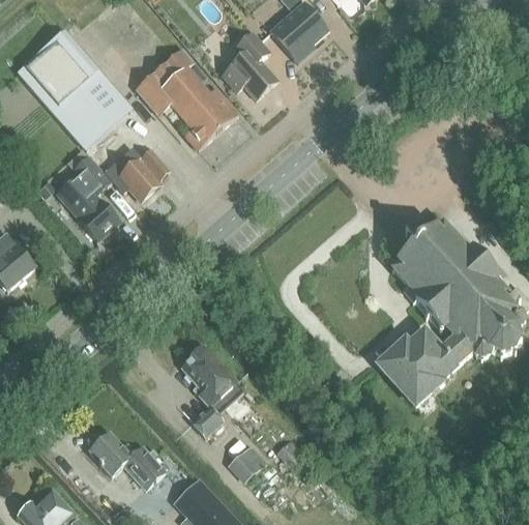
[(270,32),(297,63),(314,49),(312,46),(327,31),(303,3),(301,4),(299,1),(300,0),(278,0),(291,15),(270,32)]
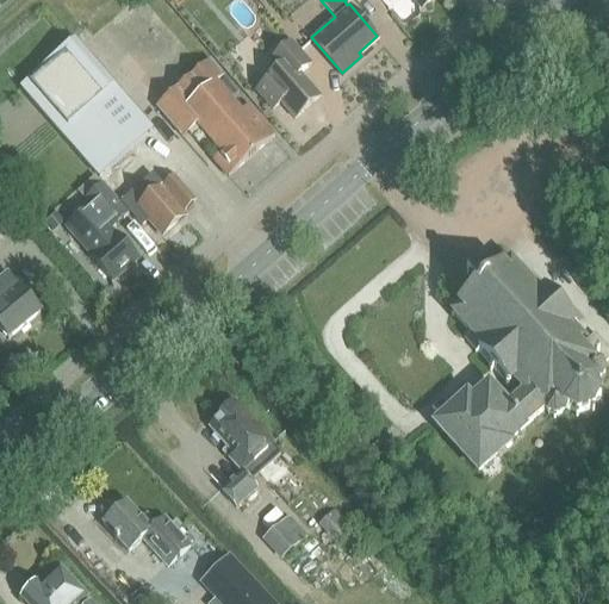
[(38,68),(20,83),(100,174),(100,175),(154,126),(75,35),(38,68)]
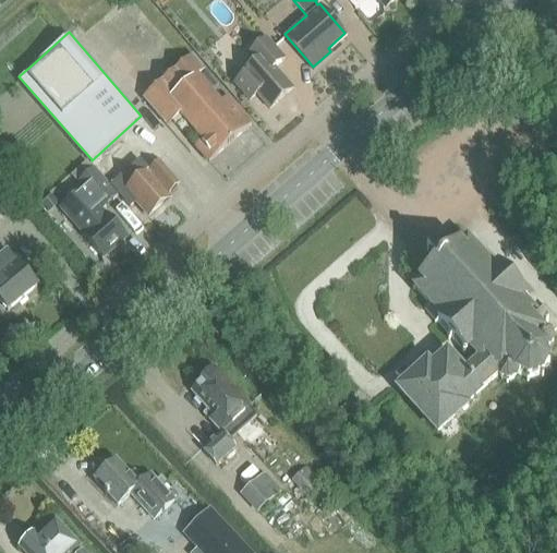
[(241,72),(233,79),(247,96),(255,89),(269,105),(292,85),(274,63),(283,55),(267,35),(247,52),(254,60),(241,72)]
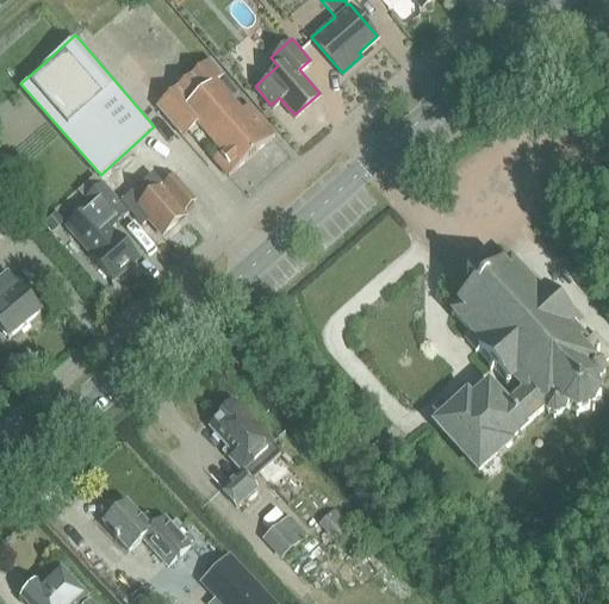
[(182,81),(156,104),(182,134),(197,122),(219,148),(221,150),(213,156),(228,173),(274,132),(259,114),(248,103),(240,110),(215,80),(224,72),(210,56),(196,69),(182,81)]
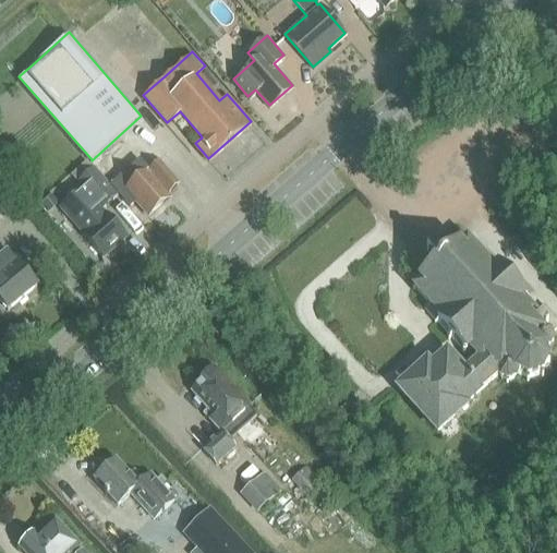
[(207,67),(200,73),(210,85),(218,79),(207,67)]
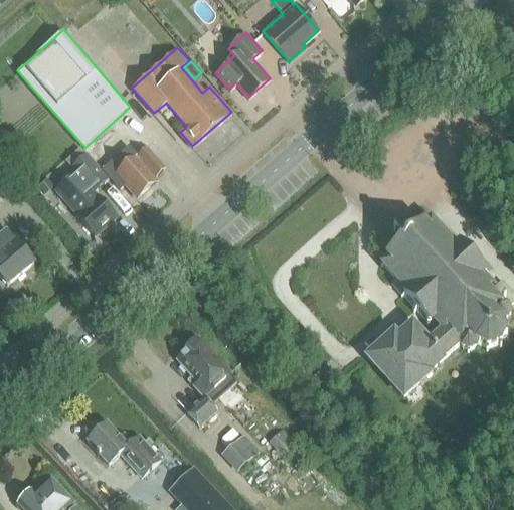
[(74,213),(77,217),(93,234),(116,214),(97,193),(93,190),(108,177),(79,145),(64,159),(71,166),(75,171),(55,189),(75,212),(74,213)]
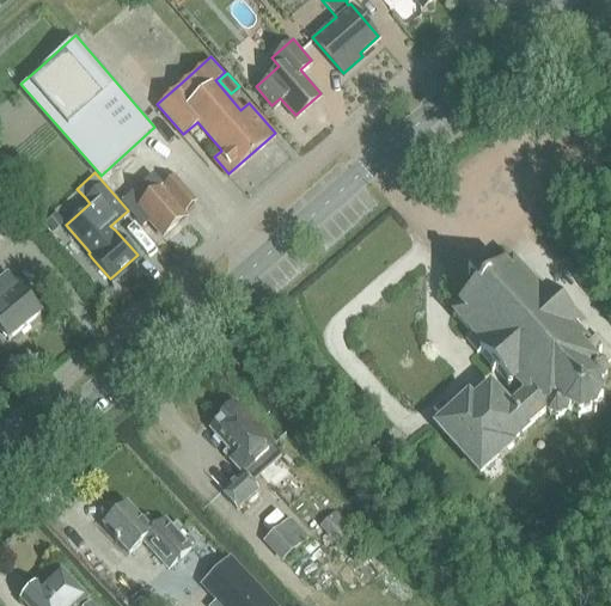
[(196,197),(183,183),(173,172),(151,191),(142,183),(129,195),(136,203),(134,206),(146,219),(148,216),(163,233),(178,218),(177,216),(183,212),(181,210),(184,207),(184,208),(196,197)]
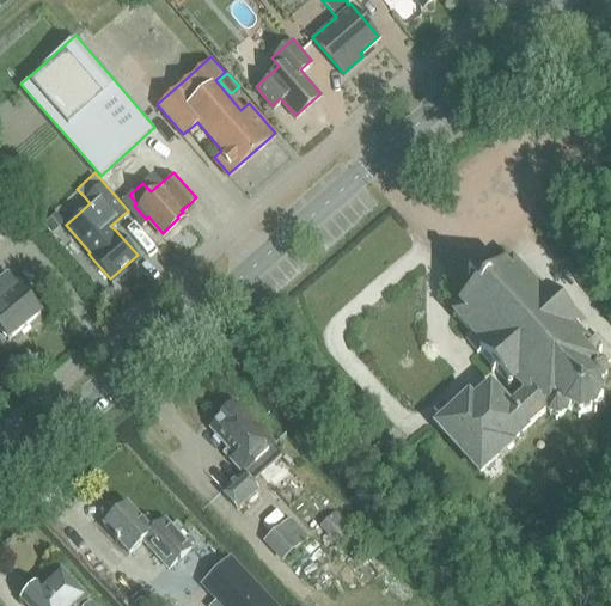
[(56,207),(46,218),(52,225),(62,215),(56,207)]
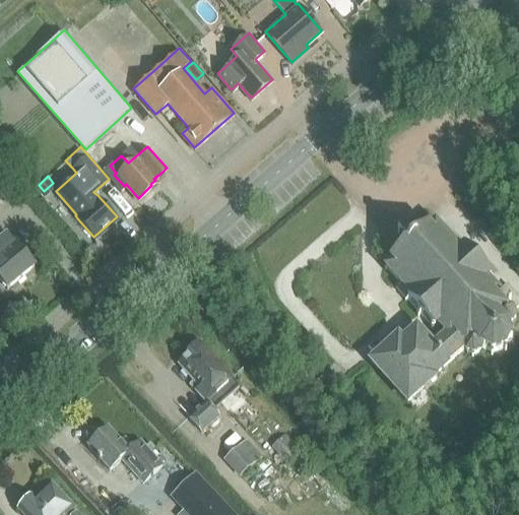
[(397,335),(371,359),(381,370),(396,387),(406,398),(422,384),(420,383),(462,344),(464,347),(471,351),(476,348),(479,344),(491,348),(502,345),(508,332),(504,322),(509,320),(512,315),(510,309),(518,301),(518,297),(505,281),(496,290),(483,276),(489,272),(452,231),(447,235),(434,220),(417,235),(413,231),(400,230),(398,228),(397,229),(398,231),(398,245),(402,249),(386,263),(400,279),(395,282),(439,331),(429,340),(416,326),(401,340),(397,335)]
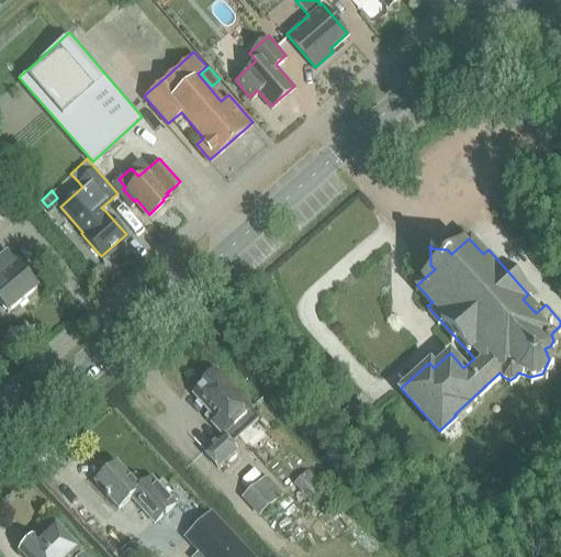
[(4,247),(0,249),(0,304),(6,311),(36,285),(4,247)]
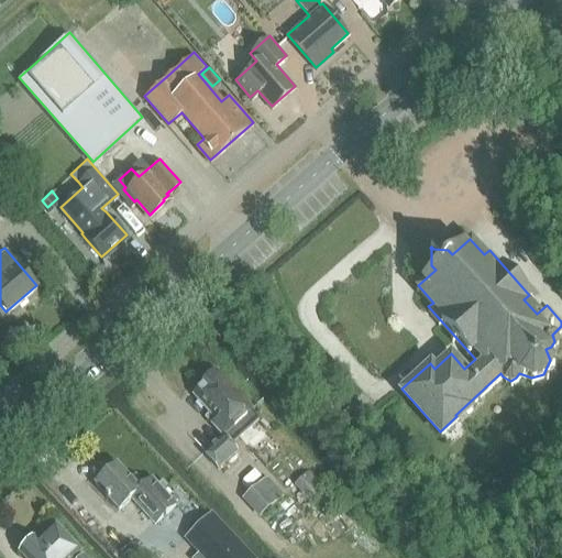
[(200,386),(194,392),(218,417),(212,422),(223,433),(204,450),(218,465),(237,447),(231,441),(257,418),(249,409),(252,407),(217,369),(199,384),(200,386)]
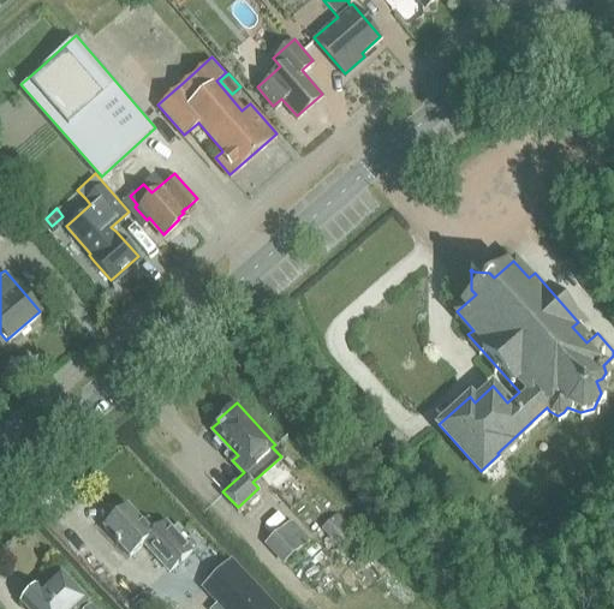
[(115,513),(101,526),(127,555),(141,542),(167,571),(191,548),(164,517),(156,523),(148,513),(142,519),(126,502),(115,513)]
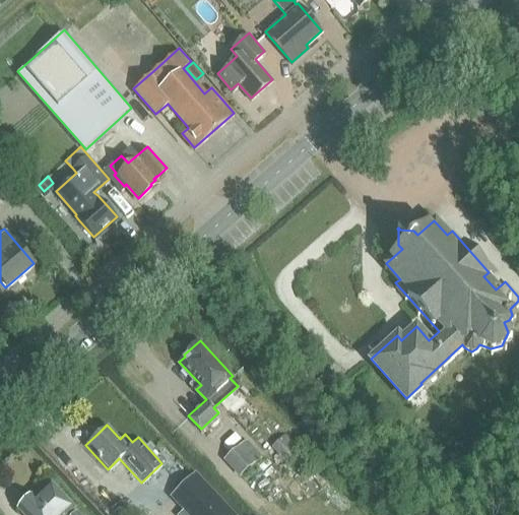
[(281,435),(271,444),(288,463),(300,454),(281,435)]
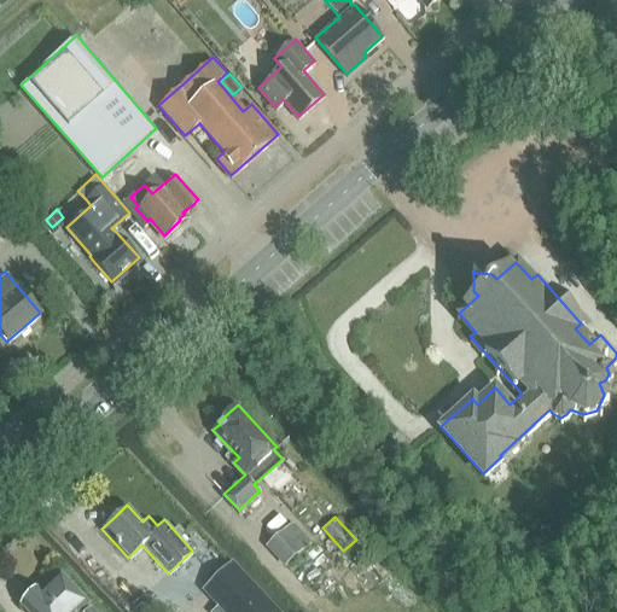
[(291,520),(265,545),(283,565),(309,540),(291,520)]
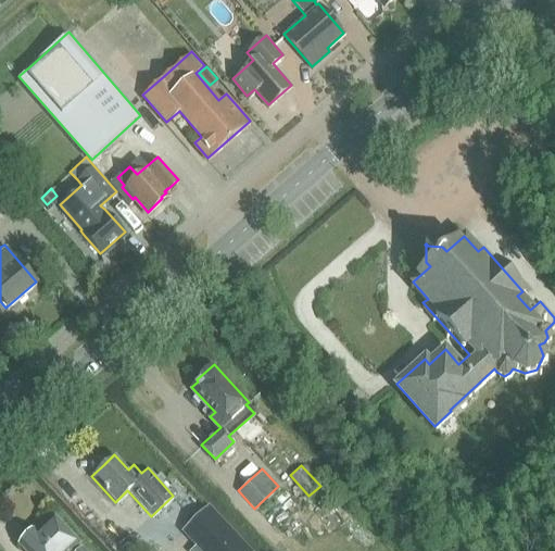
[(185,527),(198,540),(207,550),(252,550),(253,550),(210,503),(205,508),(185,527)]
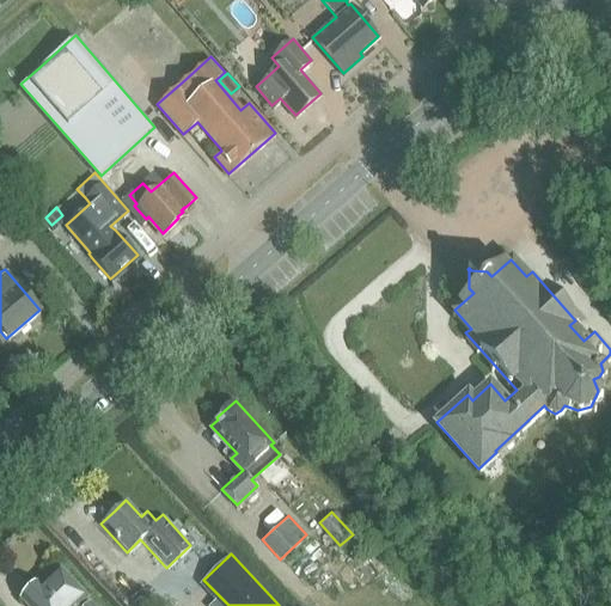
[(385,561),(376,570),(402,600),(411,591),(385,561)]
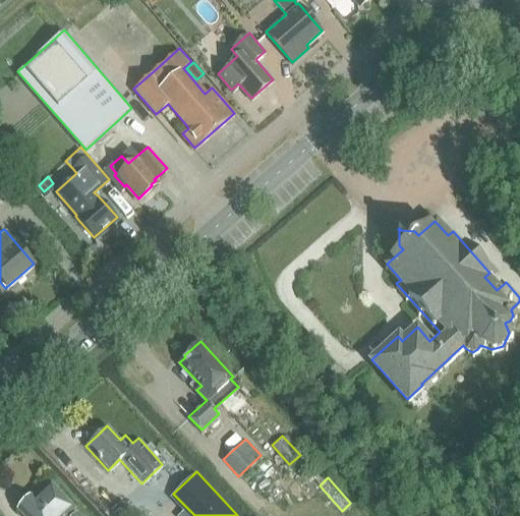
[(75,507),(51,481),(35,497),(33,495),(29,498),(25,497),(20,502),(21,505),(18,508),(25,515),(81,515),(77,511),(75,513),(72,510),(75,507)]
